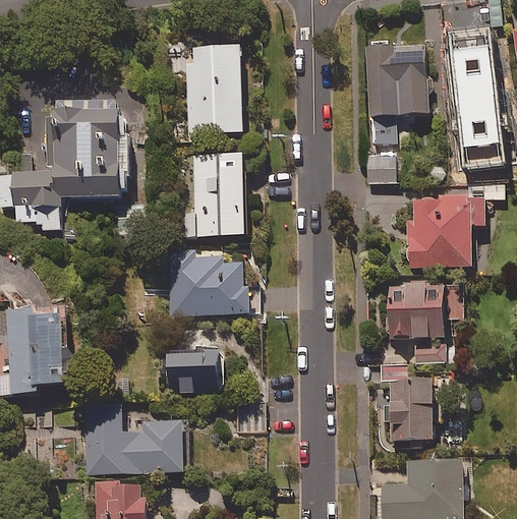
[(514,145),(500,26),(471,30),(476,70),(447,74),(455,135),(478,132),(476,115),(495,113),(499,147),(514,145)]
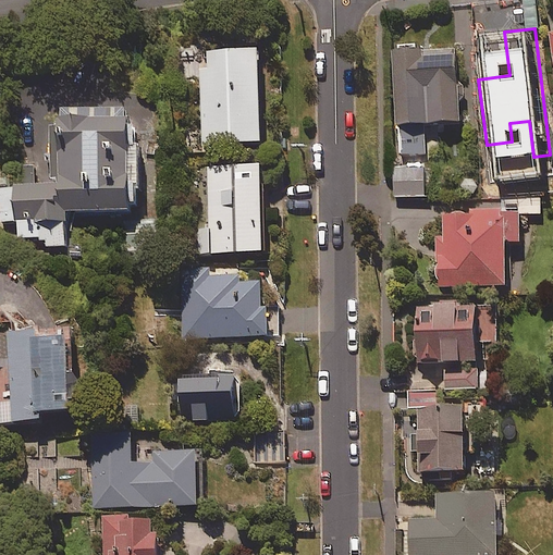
[(454,47),(391,49),(394,123),(457,120),(454,47)]
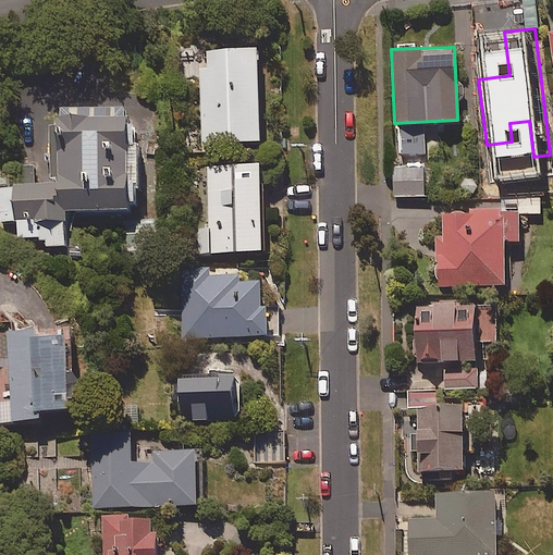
[(256,48),(205,50),(206,66),(196,68),(199,144),(259,142),(256,48)]
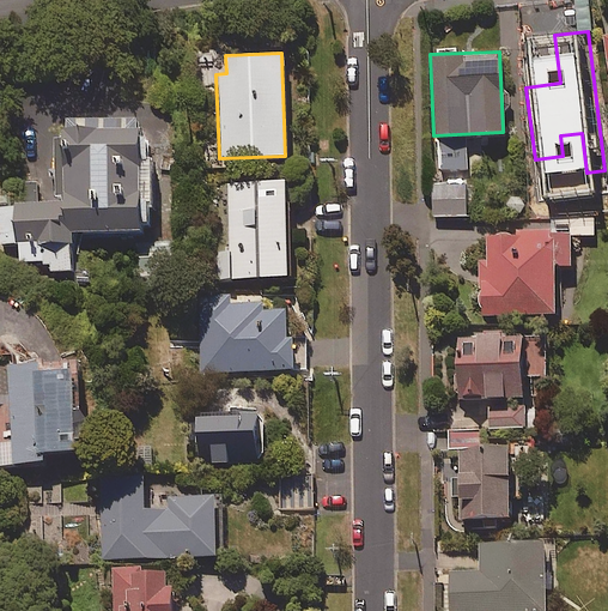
[(168,158),(168,103),(115,103),(115,118),(78,118),(78,131),(61,131),(61,140),(53,140),(53,201),(0,201),(0,241),(17,241),(17,259),(47,259),(47,268),(70,268),(70,233),(152,233),(151,158),(168,158)]
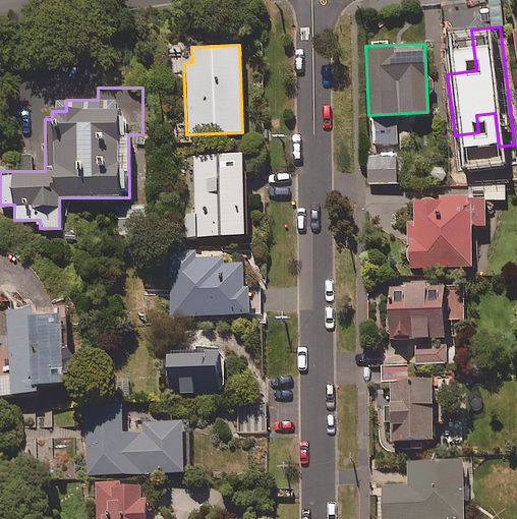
[(393,119),(374,119),(374,142),(394,141),(393,119)]
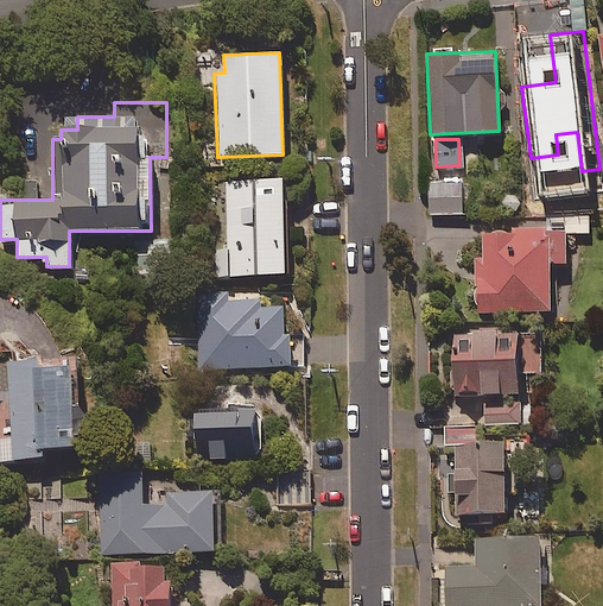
[(283,180),(224,181),(226,220),(217,220),(219,275),(284,273),(283,180)]
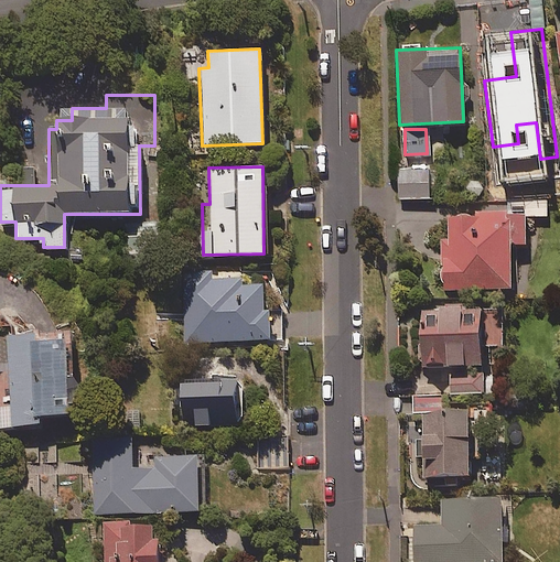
[(426,166),(396,169),(397,198),(428,196),(426,166)]
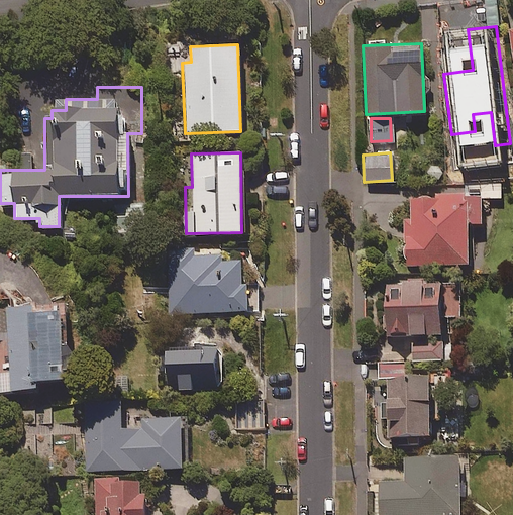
[(465,180),(465,194),(410,195),(410,218),(403,219),(405,265),(468,264),(467,223),(481,223),(480,197),(499,197),(498,179),(465,180)]
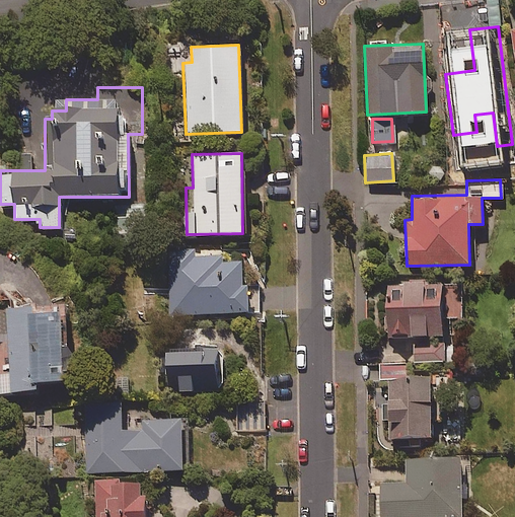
[(218,248),(164,249),(165,313),(247,311),(247,285),(242,285),(241,262),(218,262),(218,248)]
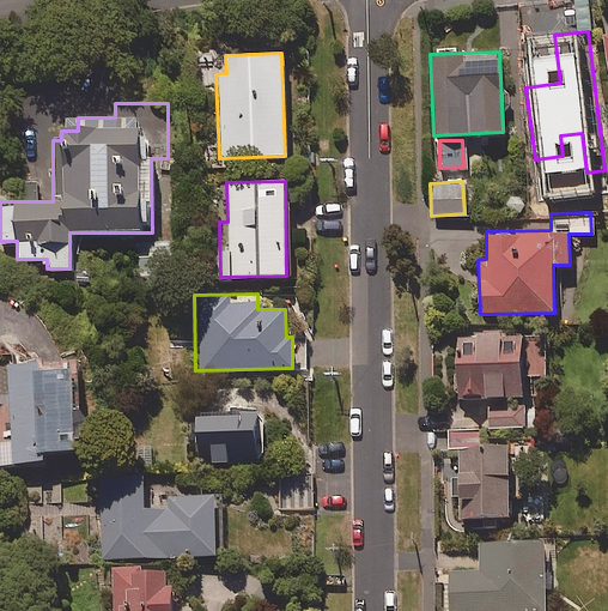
[(456,393),(476,394),(475,404),(484,404),(482,428),(522,429),(522,394),(523,374),(543,374),(545,336),(504,334),(504,327),(457,326),(456,393)]
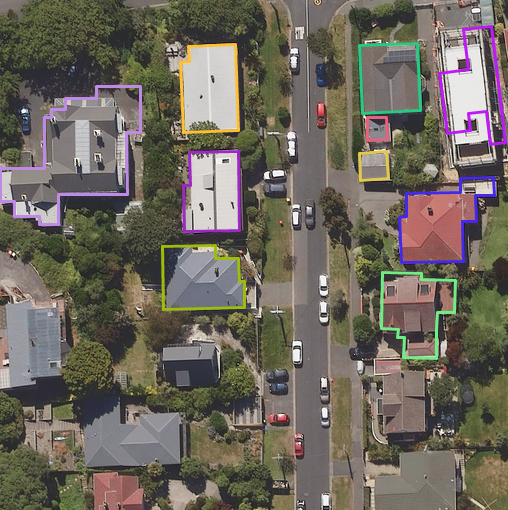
[(61,304),(6,306),(8,368),(0,368),(0,386),(34,386),(34,378),(63,377),(61,304)]
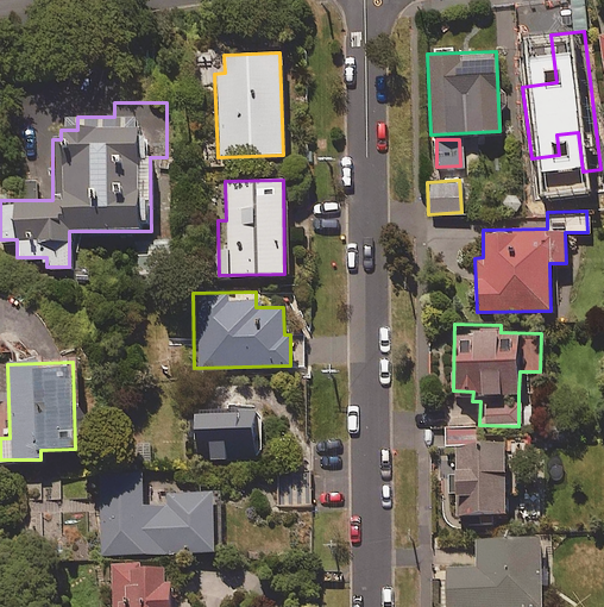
[(258,457),(257,406),(232,407),(232,413),(193,414),(194,458),(258,457)]
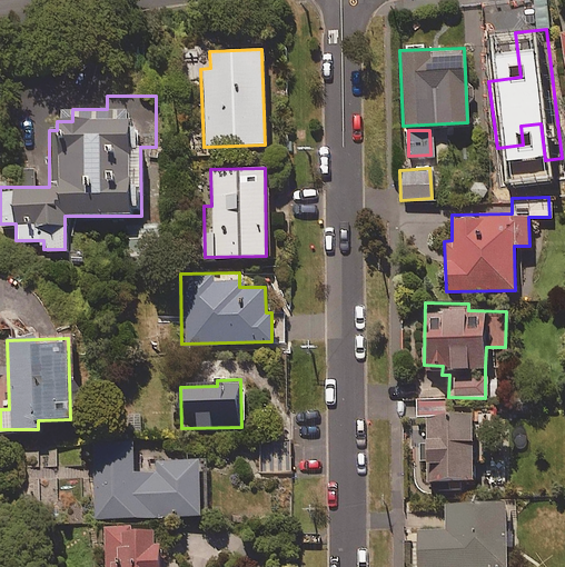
[(417,459),(425,459),(425,480),(474,480),(473,415),(445,415),(445,396),(412,397),(412,415),(425,415),(425,443),(417,443),(417,459)]
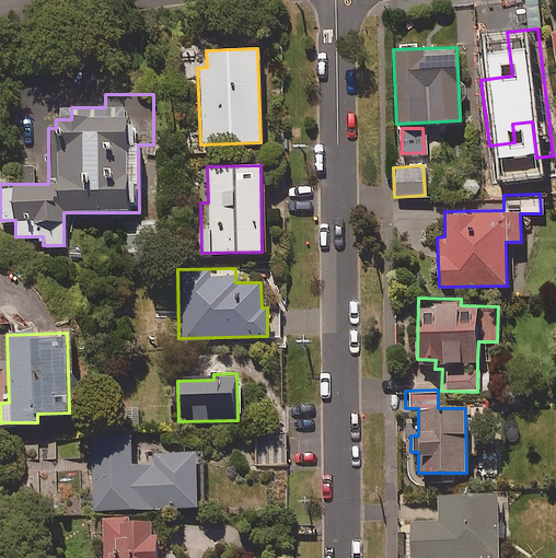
[(281,462),(281,431),(256,431),(256,462),(281,462)]
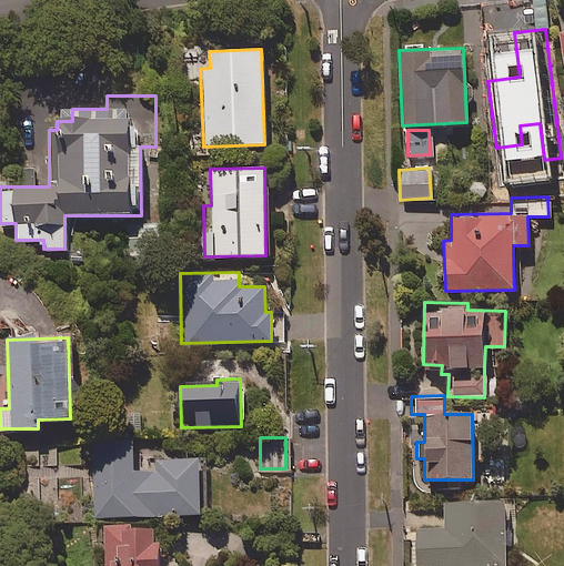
[(131,470),(131,443),(91,443),(91,470),(131,470)]
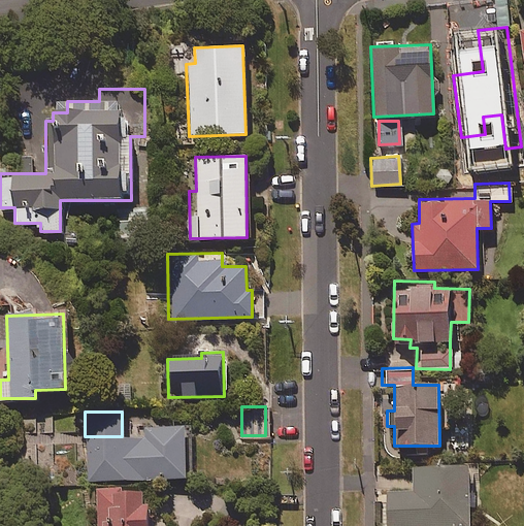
[(184,426),(143,427),(143,438),(85,439),(86,480),(185,478),(184,426)]
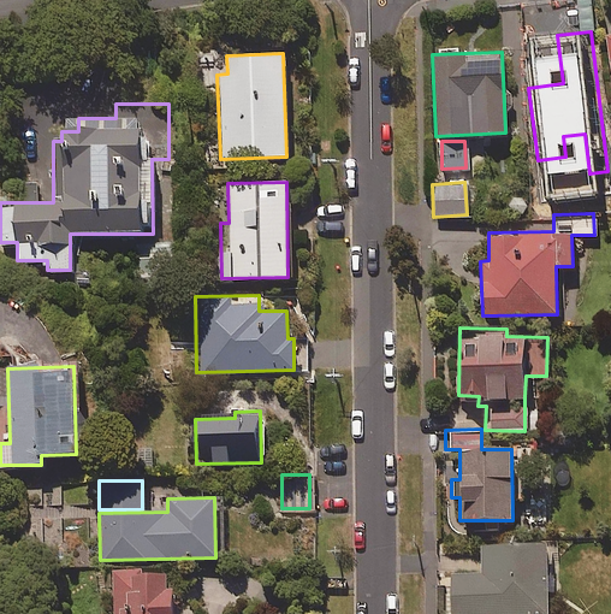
[(550,613),(547,543),(481,545),(482,572),(450,573),(450,613),(550,613)]
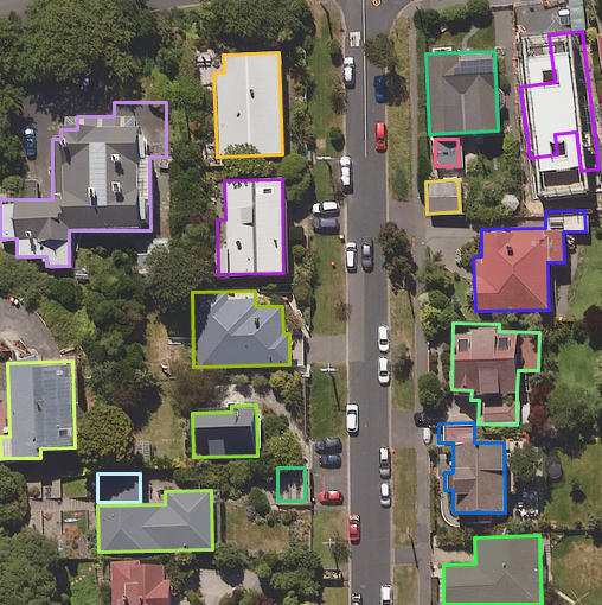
[(172,604),(172,560),(108,561),(108,604),(172,604)]
